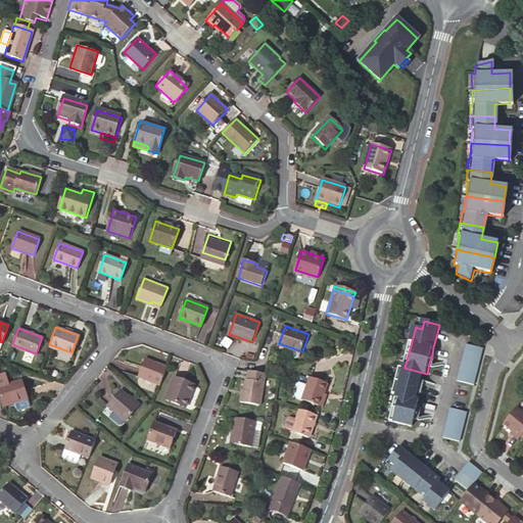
[(482,348),(467,344),(458,382),(473,386),(482,348)]
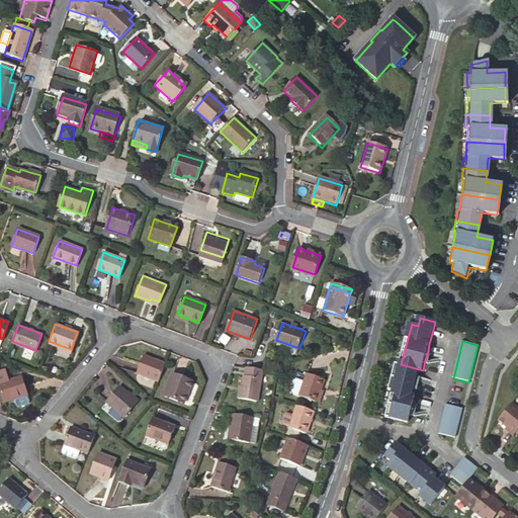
[(159,379),(165,362),(144,354),(137,371),(159,379)]
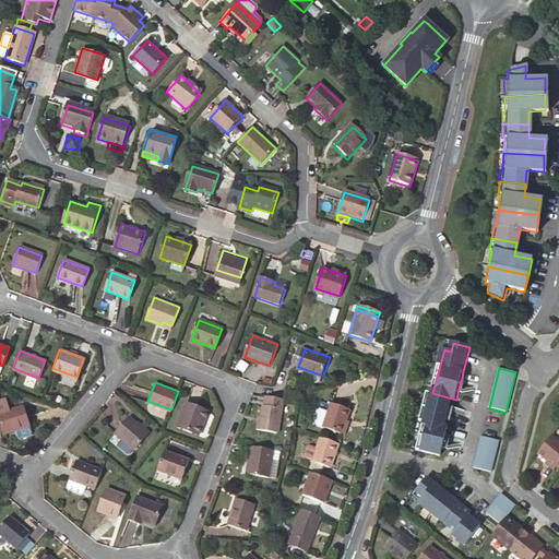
[(425,420),(444,426),(447,419),(449,409),(452,399),(432,393),(428,392),(420,419),(425,420)]
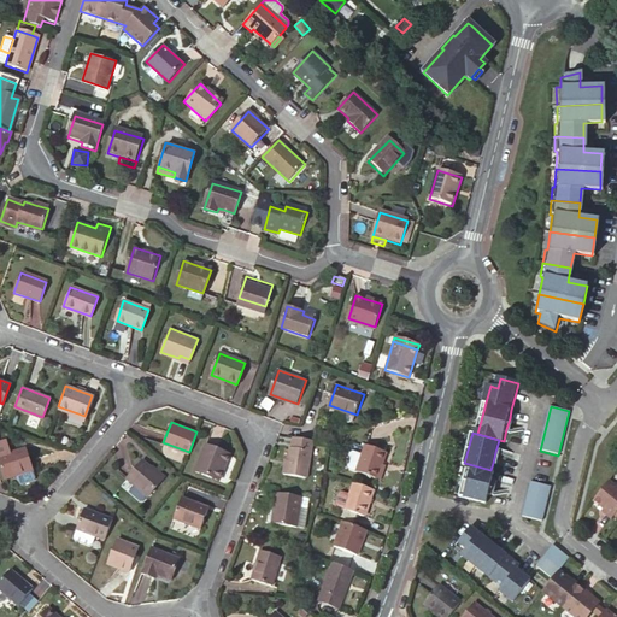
[(307,476),(315,440),(297,438),(295,447),(293,447),(291,460),(287,460),(285,472),(293,474),(307,476)]
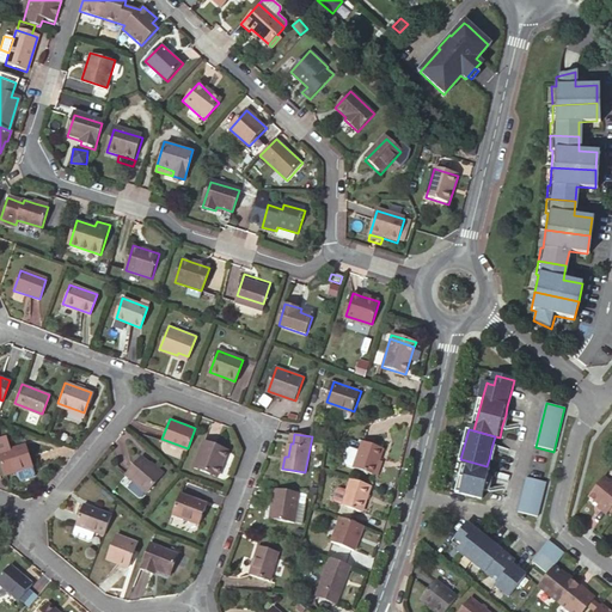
[(0,456),(6,473),(34,465),(26,444),(11,448),(7,435),(0,436),(0,456)]
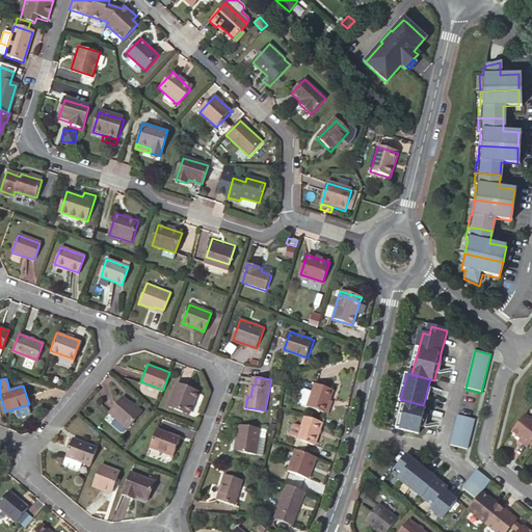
[(189,413),(197,390),(178,382),(169,404),(189,413)]
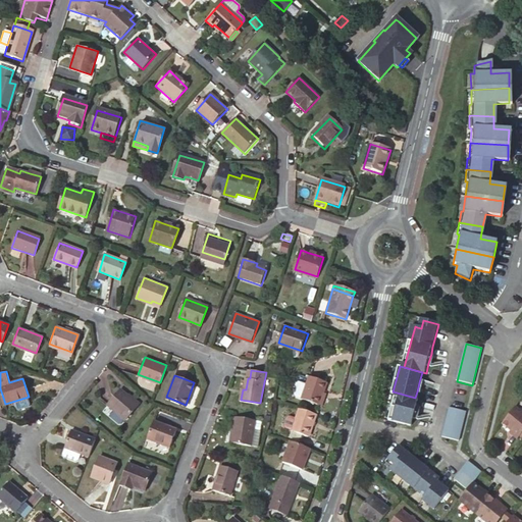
[(321,404),(327,382),(310,376),(304,398),(321,404)]
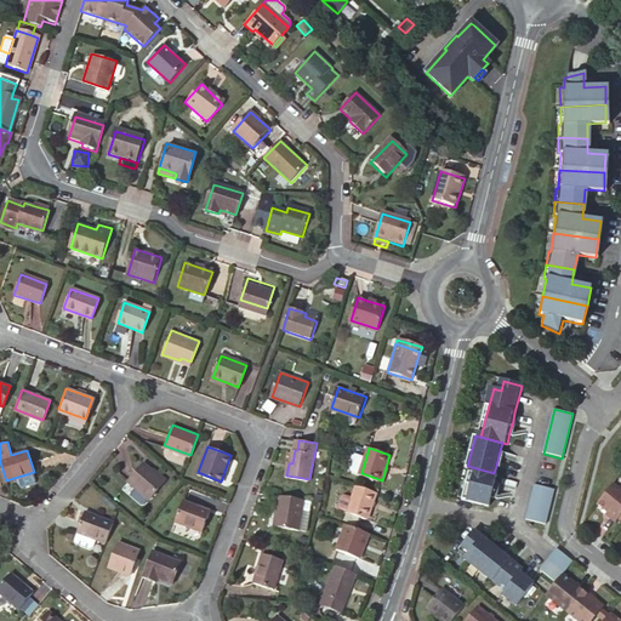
[(148,497),(161,482),(149,471),(141,463),(126,480),(135,486),(148,497)]
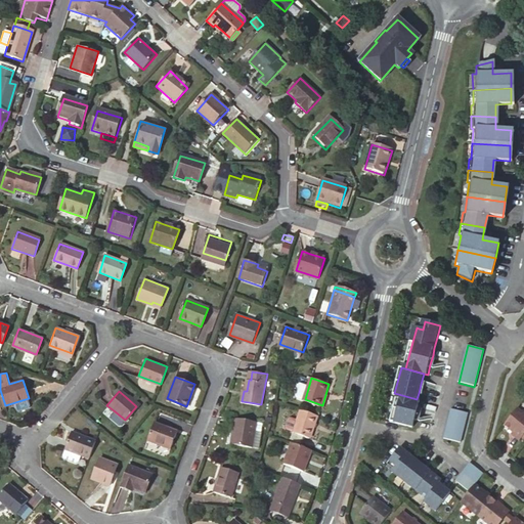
[(126,397),(136,406),(139,403),(128,394),(126,397)]
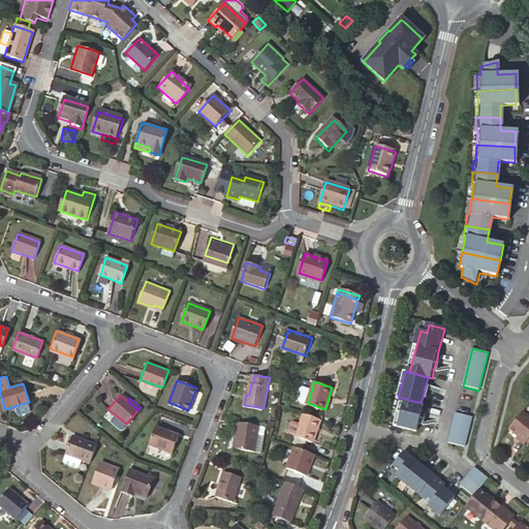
[(395,424),(417,430),(421,419),(423,410),(425,404),(421,403),(402,398),(395,424)]
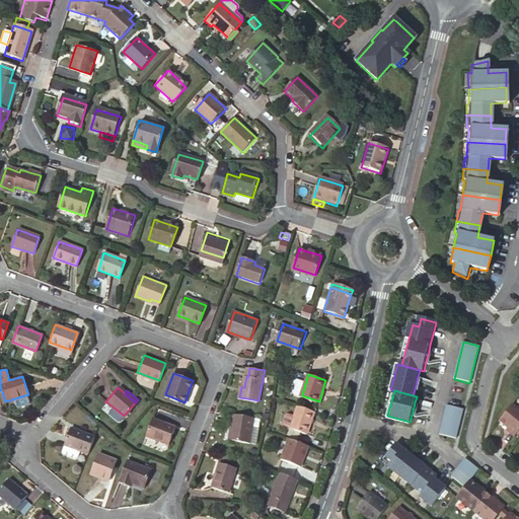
[(307,433),(315,411),(297,403),(289,427),(286,425),(282,435),(290,438),(299,442),(303,432),(307,433)]
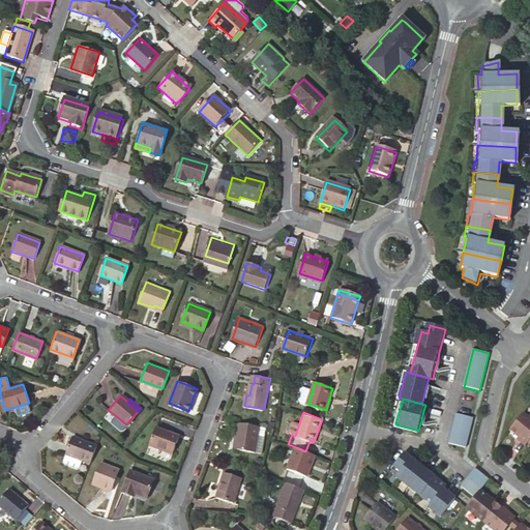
[(473,417),(457,412),(448,442),(465,447),(473,417)]
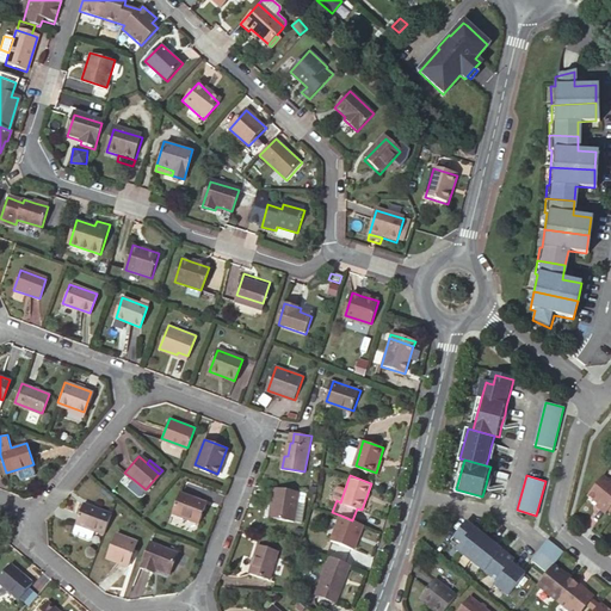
[(610,483),(602,476),(586,497),(598,506),(597,507),(605,513),(606,511),(610,505),(610,483)]
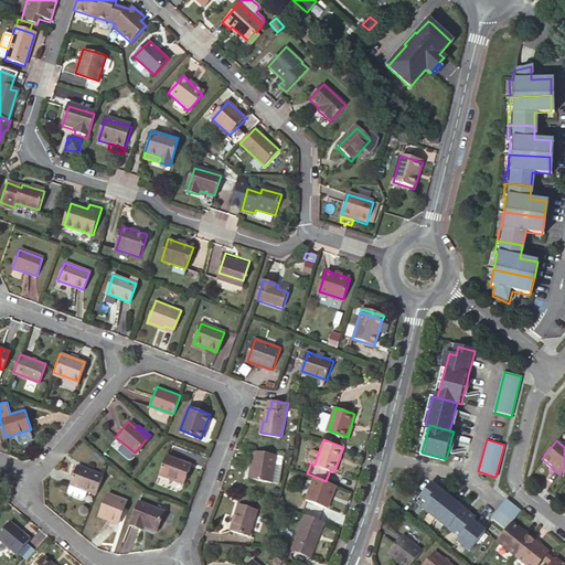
[(135,452),(123,443),(118,447),(119,450),(128,458),(131,457),(135,452)]
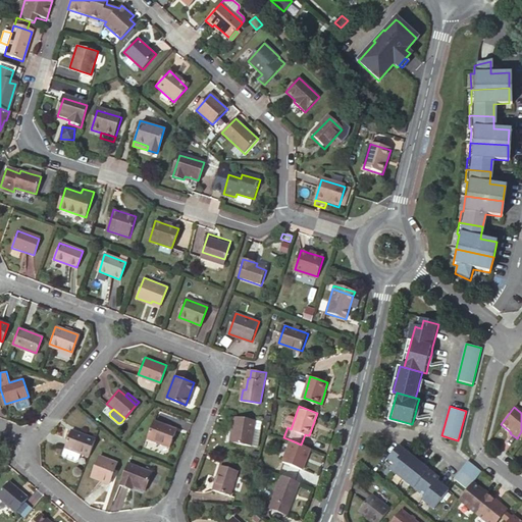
[(254,419),(235,416),(230,440),(250,444),(250,442),(254,419)]
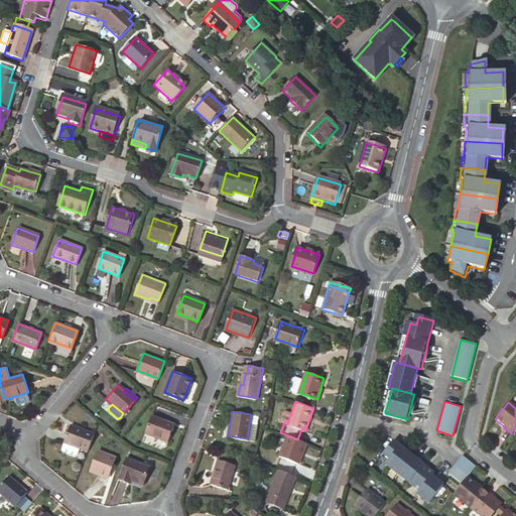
[(254,438),(257,415),(251,414),(247,437),(254,438)]
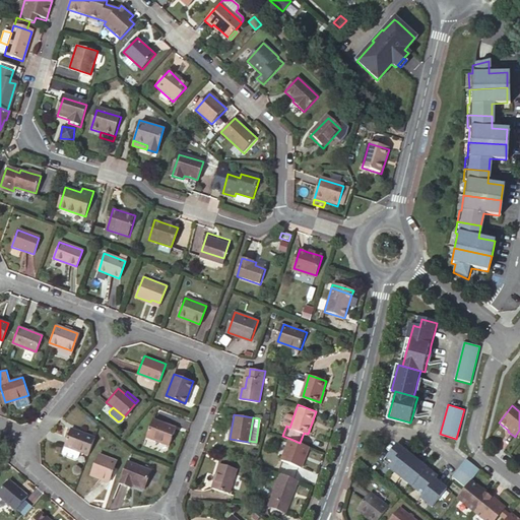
[(170,445),(176,428),(153,418),(147,436),(170,445)]
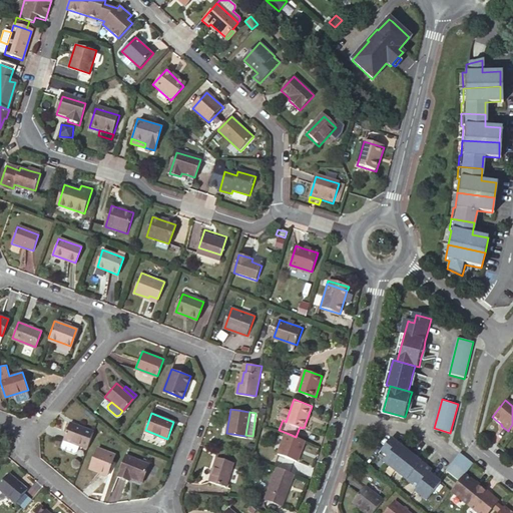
[(87,448),(93,431),(69,422),(63,439),(61,446),(62,448),(74,452),(77,451),(79,445),(87,448)]
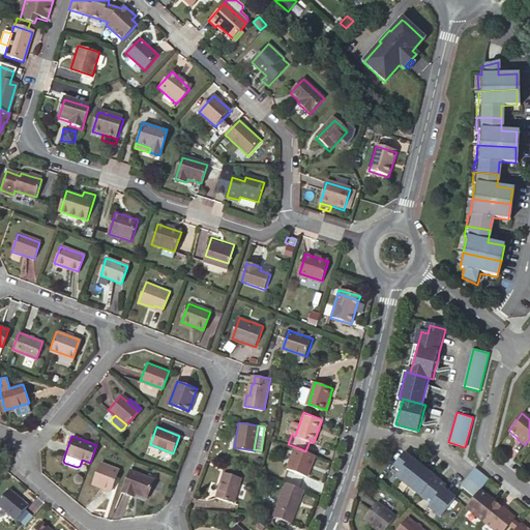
[(316,455),(305,451),(296,447),(289,470),(307,477),(316,455)]
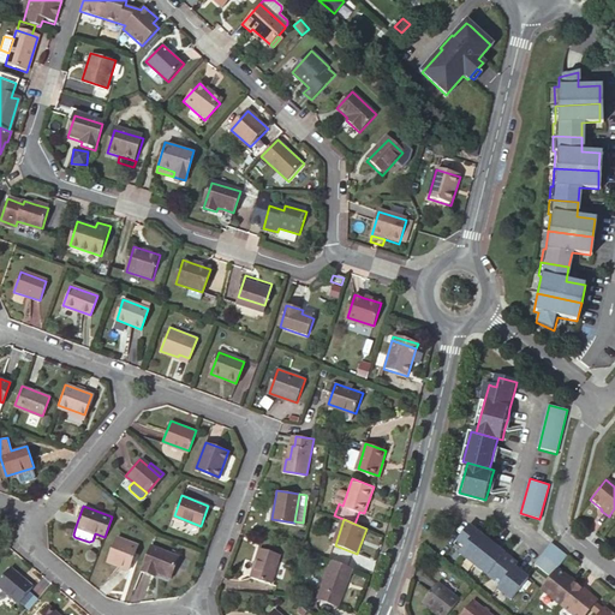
[(473,561),(491,541),(470,523),(458,538),(465,544),(461,548),(460,550),(473,561)]
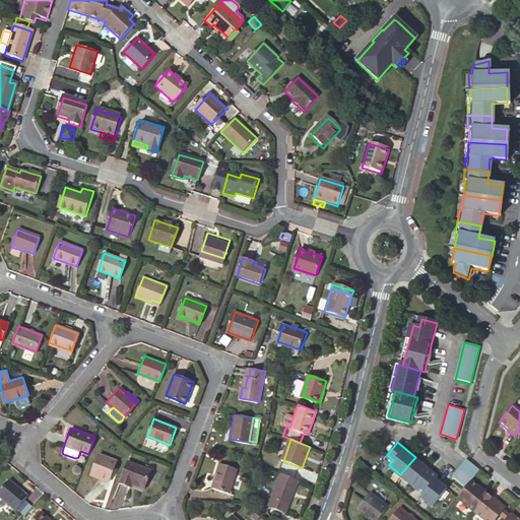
[(108,481),(116,461),(99,455),(91,475),(108,481)]
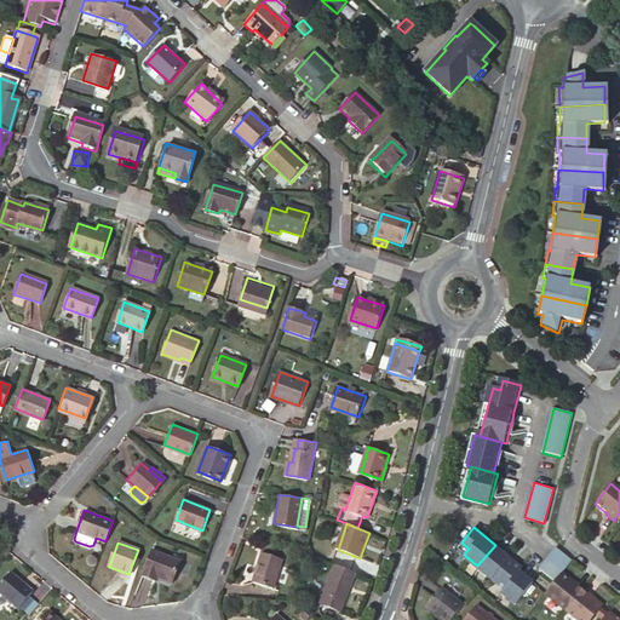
[(477,566),(492,577),(509,556),(495,545),(477,566)]
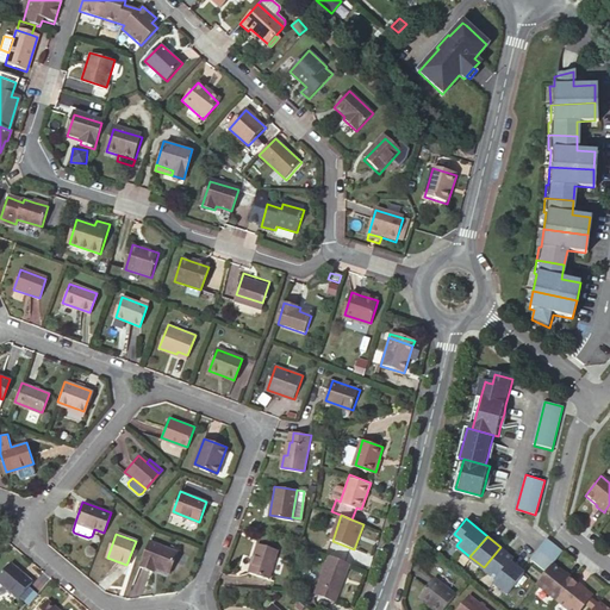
[(561,552),(545,539),(529,559),(546,572),(552,564),(561,552)]
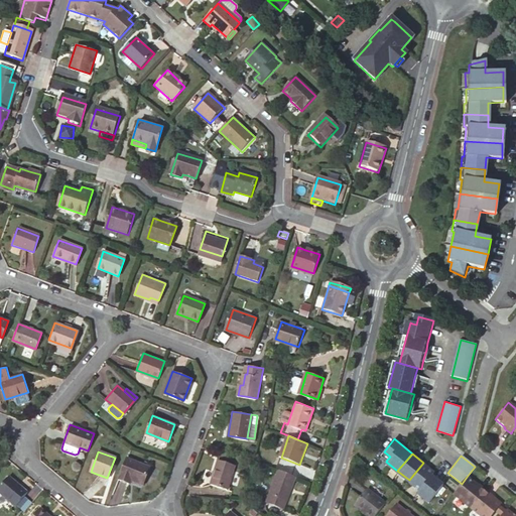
[(149,467),(126,458),(118,480),(130,484),(131,480),(143,484),(149,467)]
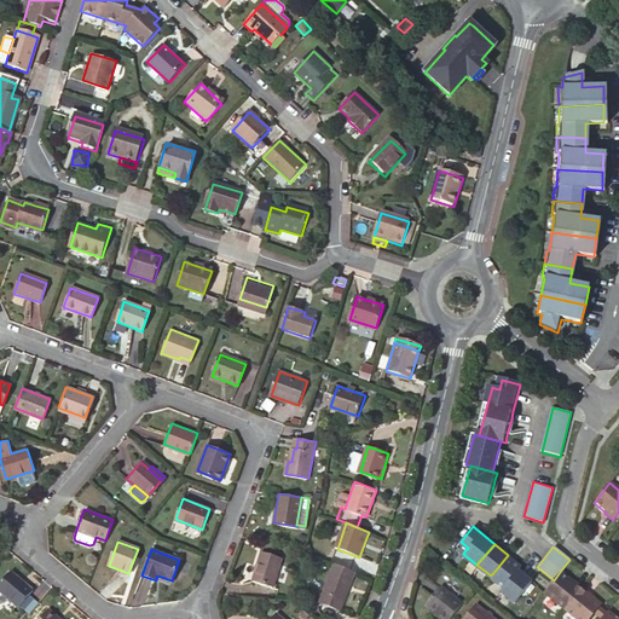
[(273,586),(283,557),(262,551),(254,580),(273,586)]
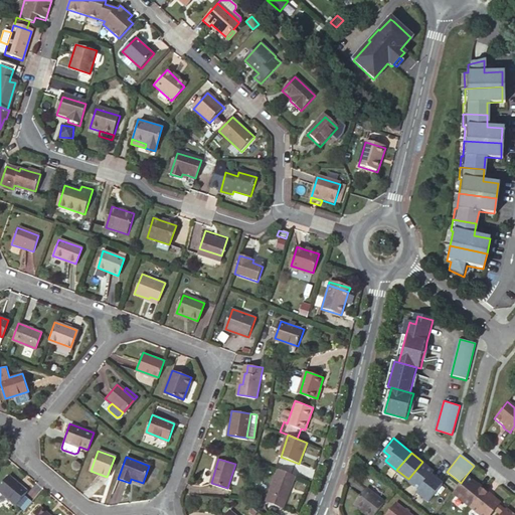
[(408,479),(418,488),(431,473),(433,470),(422,462),(408,479)]
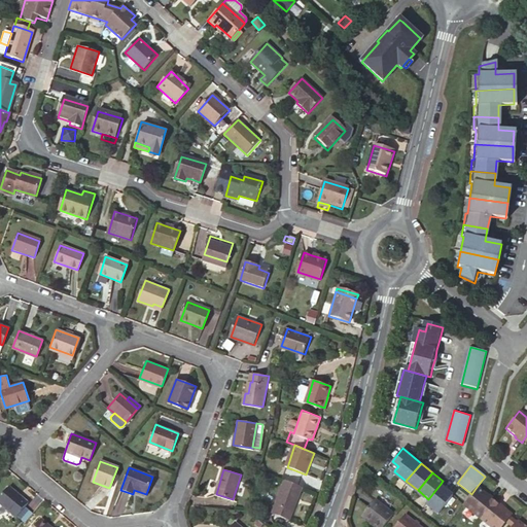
[(293,512),(303,486),(285,480),(276,505),(293,512)]
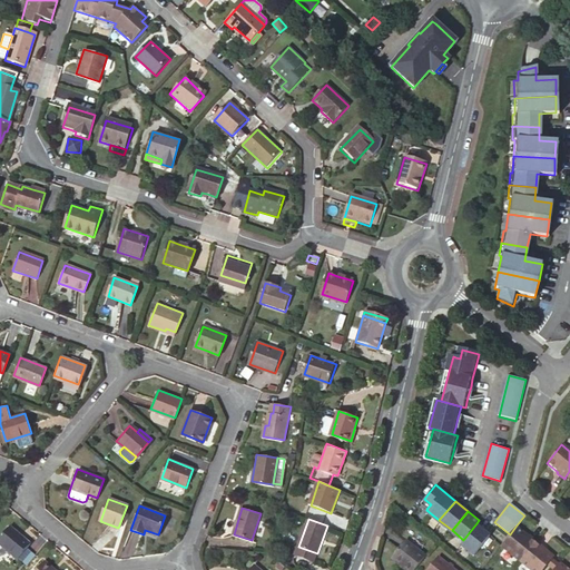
[(460,543),(473,553),(489,533),(477,523),(463,540),(460,543)]
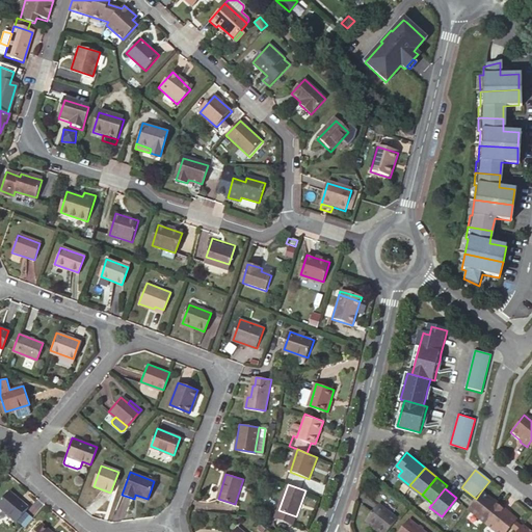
[(0,508),(16,522),(28,506),(8,490),(0,501),(0,508)]
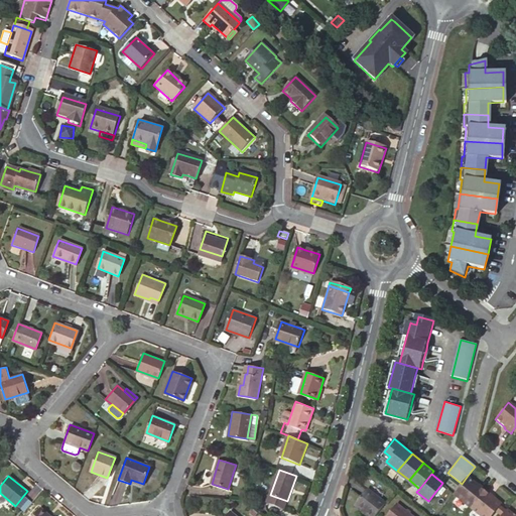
[(454,494),(472,508),(485,491),(479,486),(478,487),(473,484),(473,482),(467,477),(462,484),(454,494)]
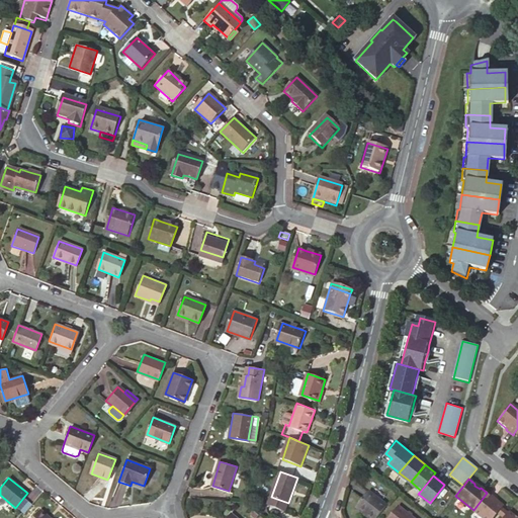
[(375,517),(380,517),(393,504),(373,488),(359,504),(375,517)]
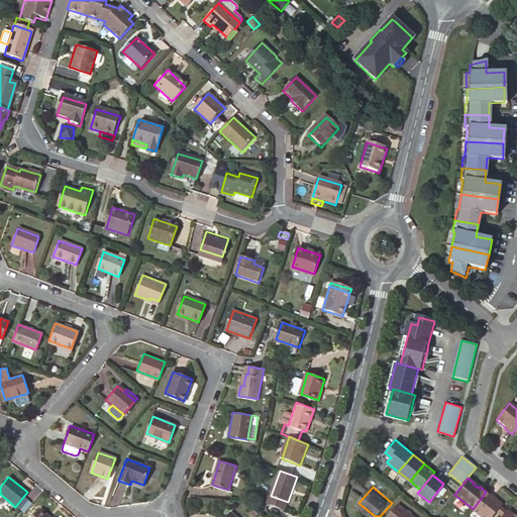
[(486,492),(473,509),(483,516),(495,516),(498,514),(502,508),(504,506),(498,501),(496,502),(491,498),(493,497),(486,492)]
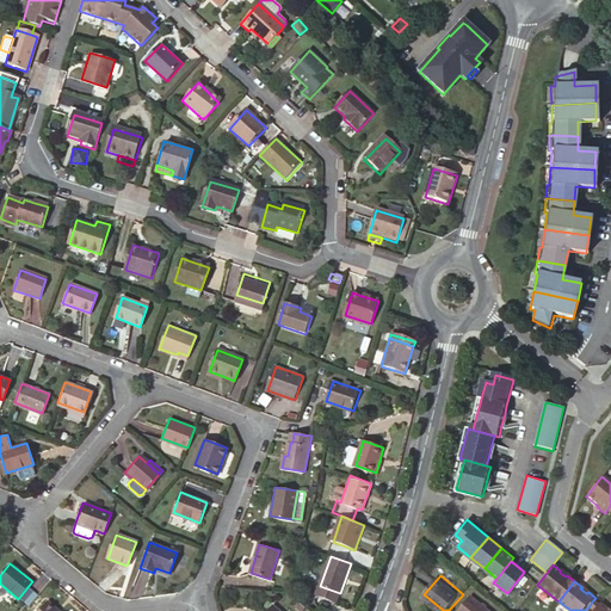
[(466,610),(491,610),(476,599),(466,610)]
